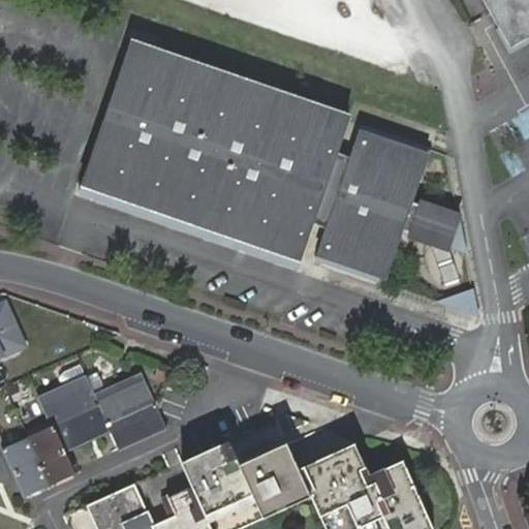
[(528,0),(490,0),(502,23),(498,26),(511,51),(528,40),(528,0)]
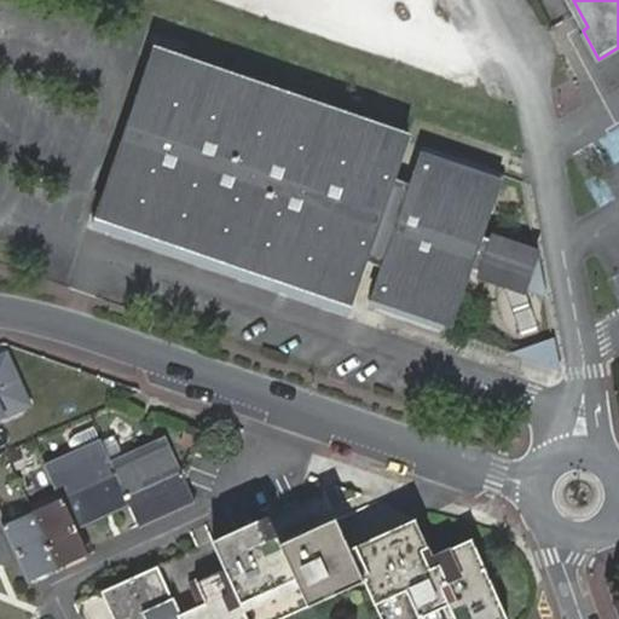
[(157,45),(98,217),(572,376),(534,185),(157,45)]
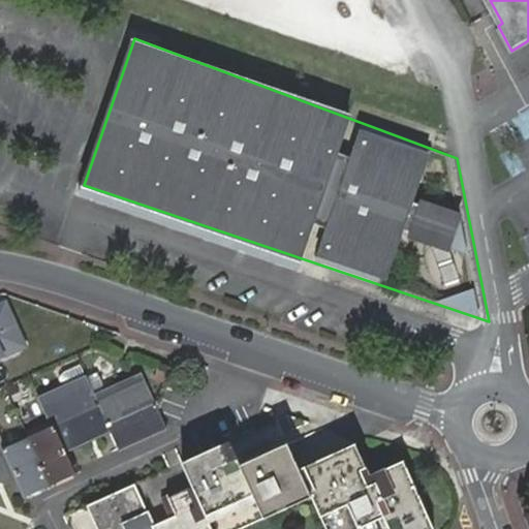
[(0,358),(26,346),(6,302),(0,304),(0,358)]
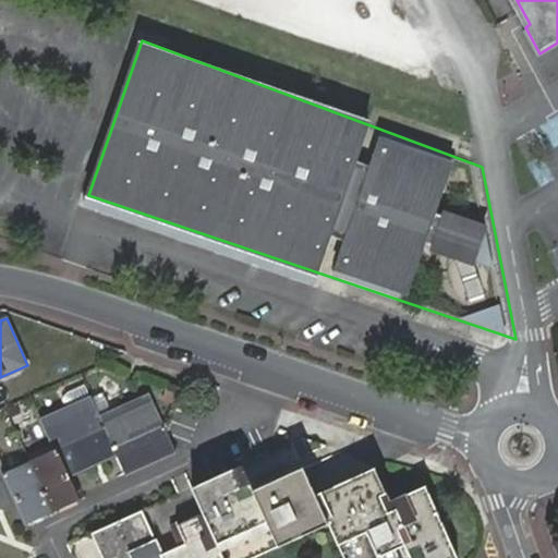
[(0,557),(0,501),(11,496),(23,521),(75,496),(63,473),(113,449),(123,470),(173,447),(148,387),(97,410),(88,390),(36,414),(48,441),(0,465),(0,557)]
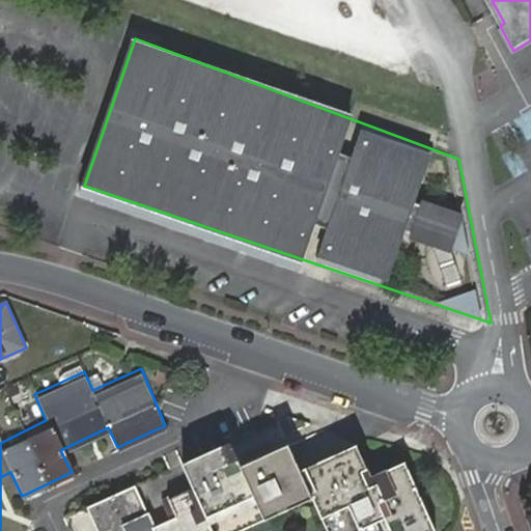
[(281,416),(64,513),(72,530),(234,530),(315,496),(330,530),(378,530),(374,523),(386,519),(390,530),(435,530),(437,530),(404,462),(371,474),(357,442),(304,466),(281,416)]
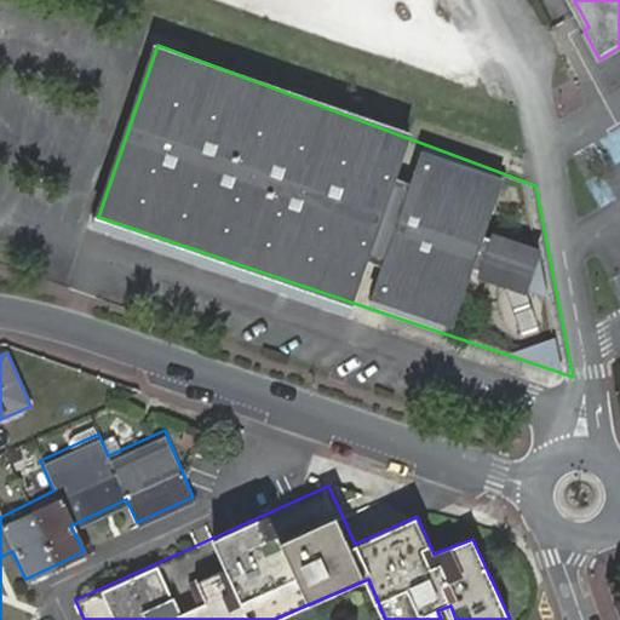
All buildings are outlined.
